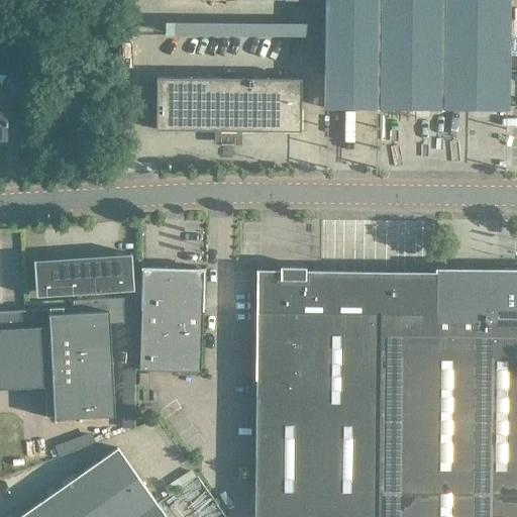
[(327,0),(326,109),(508,111),(508,0),(327,0)]
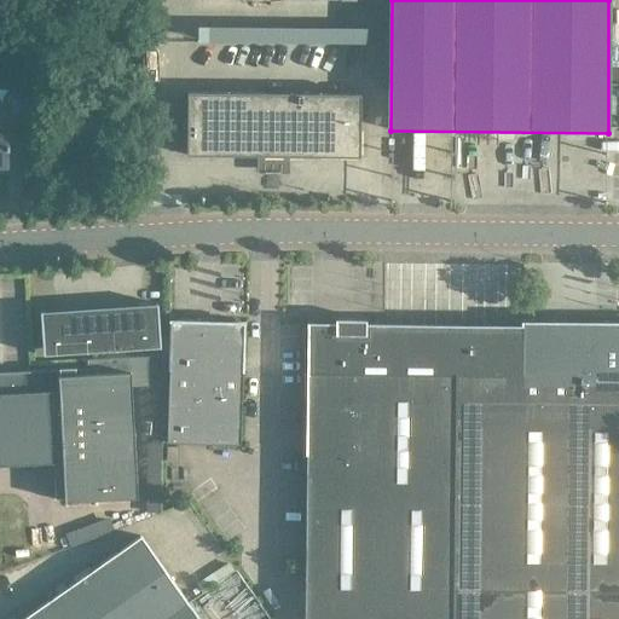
[(187,94),(187,155),(359,157),(359,96),(187,94)]
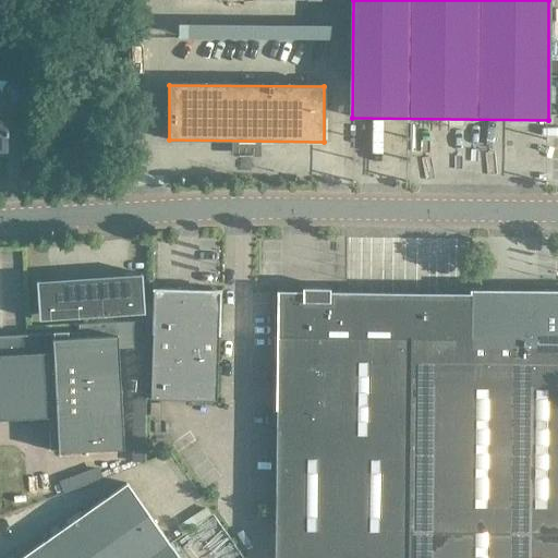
[(141,274),(36,281),(38,320),(144,313),(141,274)]
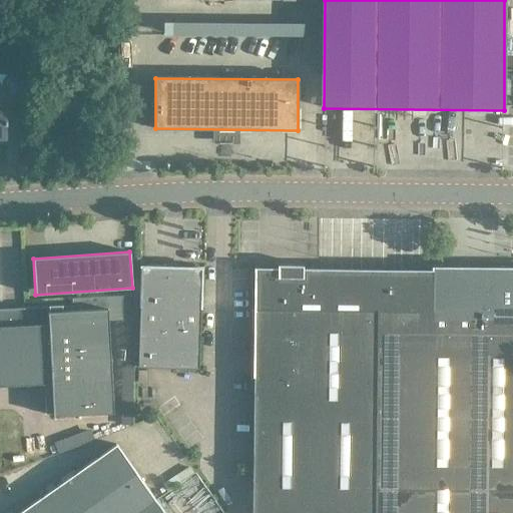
[(250,512),(359,512),(361,269),(303,268),(303,265),(279,265),(279,268),(254,267),(250,512)]
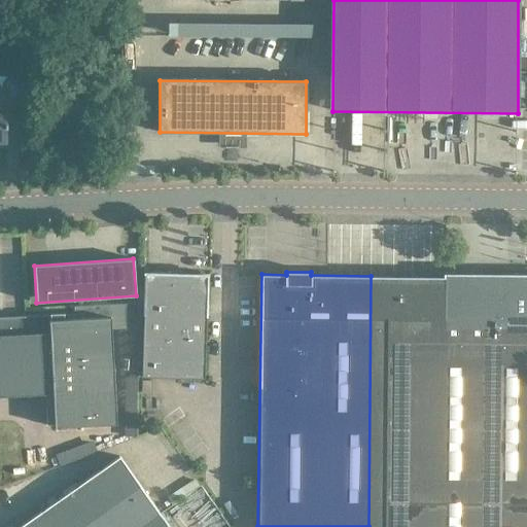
[(142,378),(204,379),(207,275),(144,274),(143,315),(142,378)]
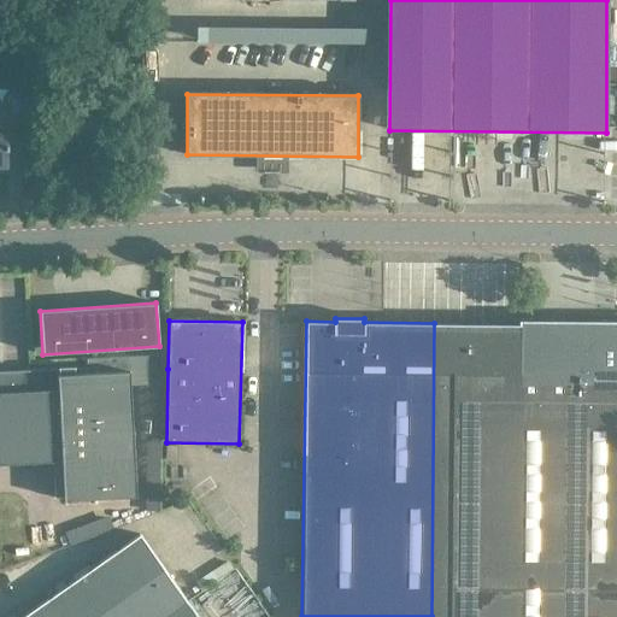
[(521,324),(434,323),(432,616),(616,616),(616,321),(521,321),(521,324)]
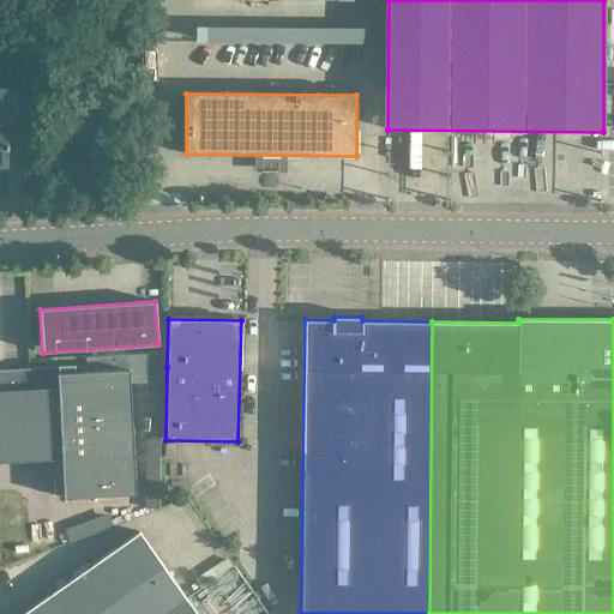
[(137,495),(132,385),(164,384),(163,353),(82,357),(82,366),(0,369),(0,462),(62,459),(64,499),(137,495)]
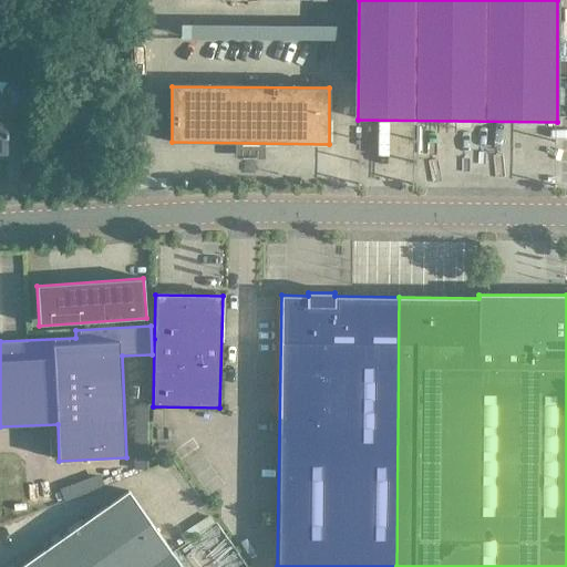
[(181,566),(127,491),(19,566),(181,566)]
